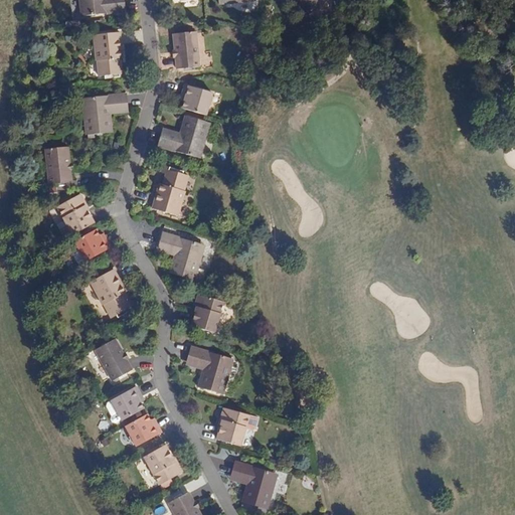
[(105,0),(78,0),(80,18),(125,14),(123,0),(121,0),(106,1),(105,0)]
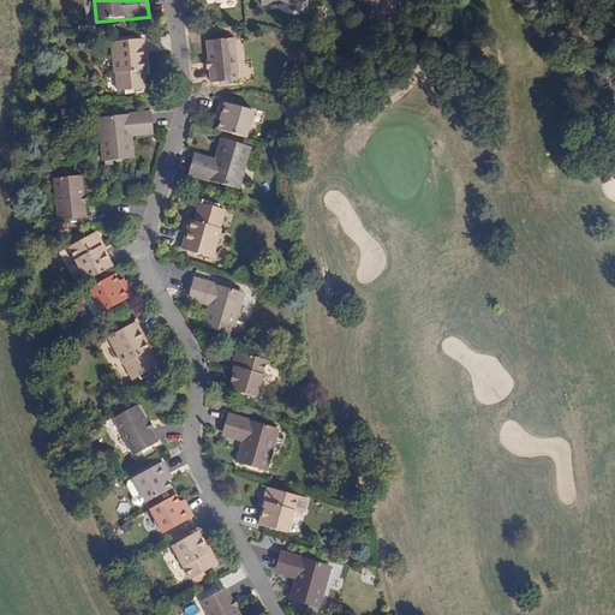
[(239,81),(233,39),(207,42),(212,84),(239,81)]
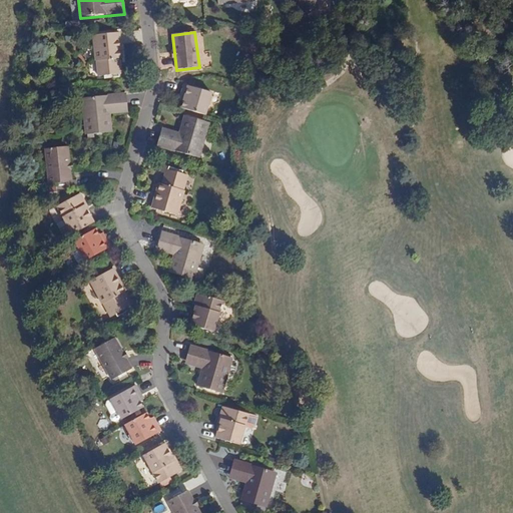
[(119,33),(93,36),(96,62),(99,61),(101,75),(120,72),(119,59),(122,59),(119,33)]
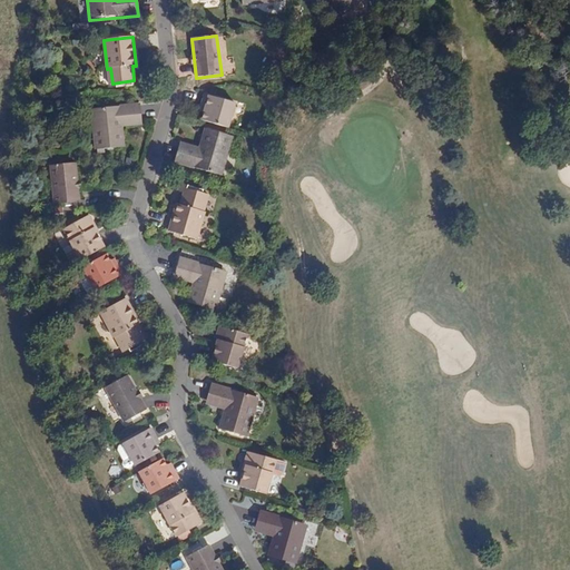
[(202,112),(199,119),(226,127),(233,102),(203,94),(199,107),(204,108),(202,112)]
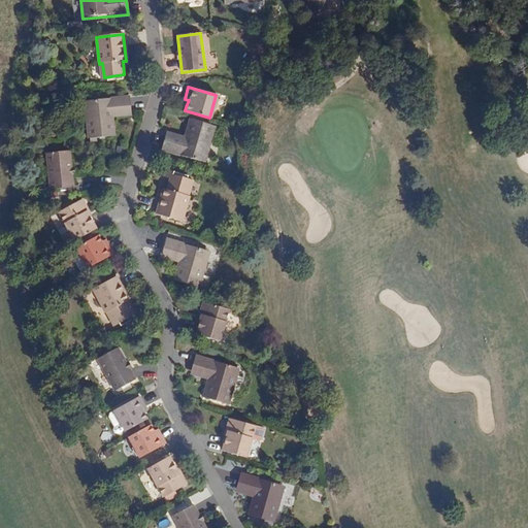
[(130,98),(86,102),(90,140),(116,137),(113,114),(132,112),(130,98)]
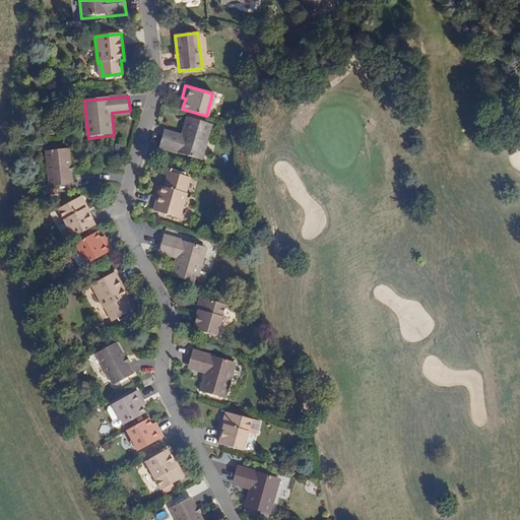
[(159,149),(202,160),(212,125),(187,119),(181,140),(164,135),(159,149)]
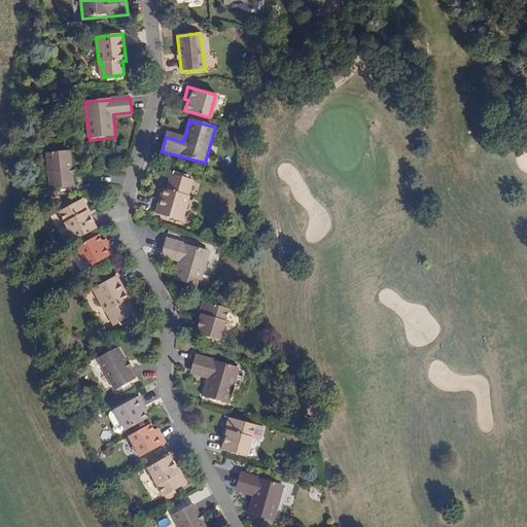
[(49,189),(73,187),(69,150),(46,153),(49,189)]
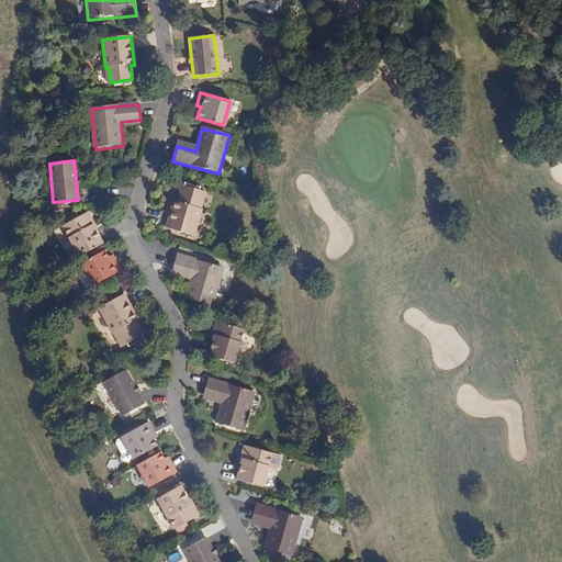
[(173,203),(166,229),(193,237),(201,211),(199,210),(202,195),(181,190),(178,203),(173,203)]
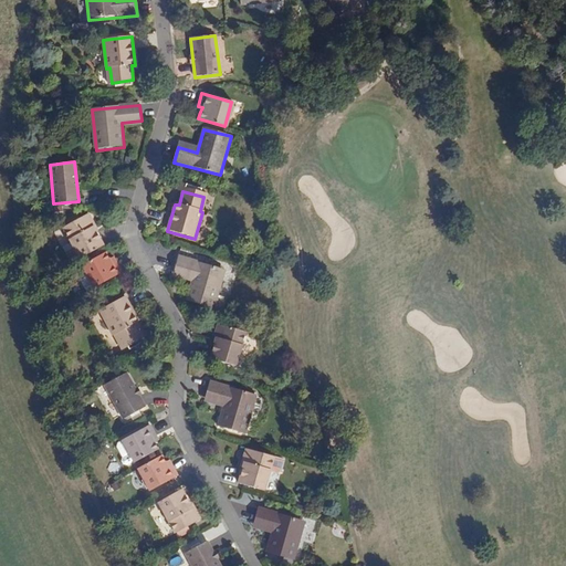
[(92,228),(93,224),(88,217),(85,216),(62,229),(79,260),(102,248),(94,233),(92,228)]
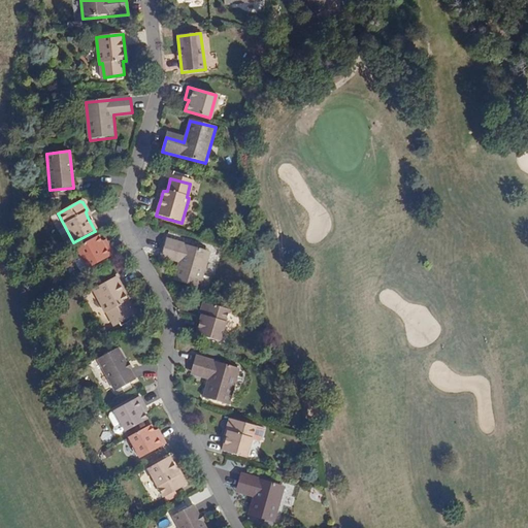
[(100,242),(97,236),(75,249),(87,269),(112,255),(106,244),(102,246),(100,242)]
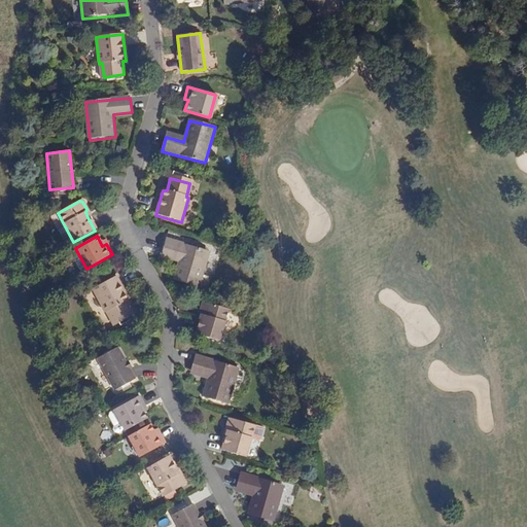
[(175,281),(201,287),(210,251),(166,240),(163,254),(181,258),(175,281)]
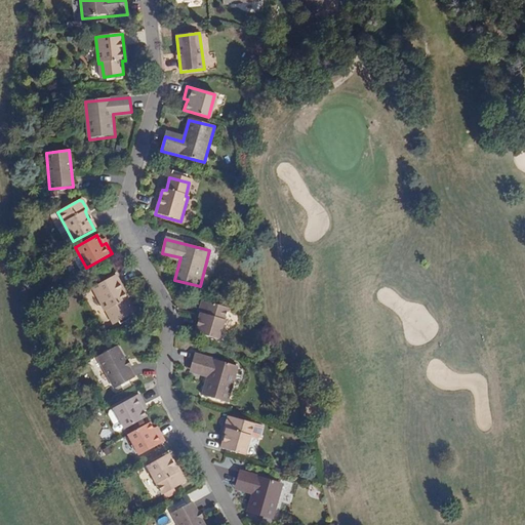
[(91,289),(104,313),(107,311),(114,323),(131,313),(124,301),(127,299),(115,276),(91,289)]
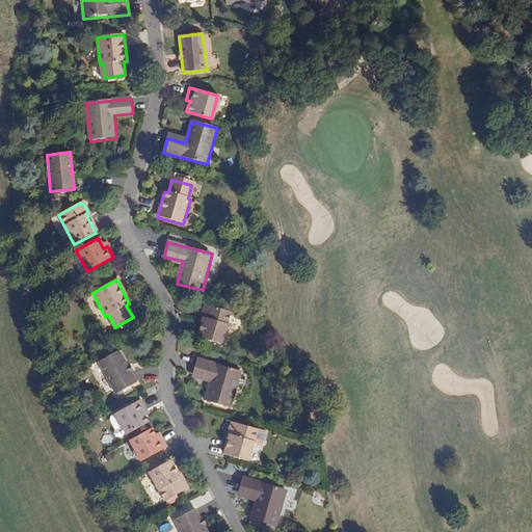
[(205,307),(203,314),(204,317),(203,322),(198,336),(222,343),(232,312),(208,304),(205,307)]
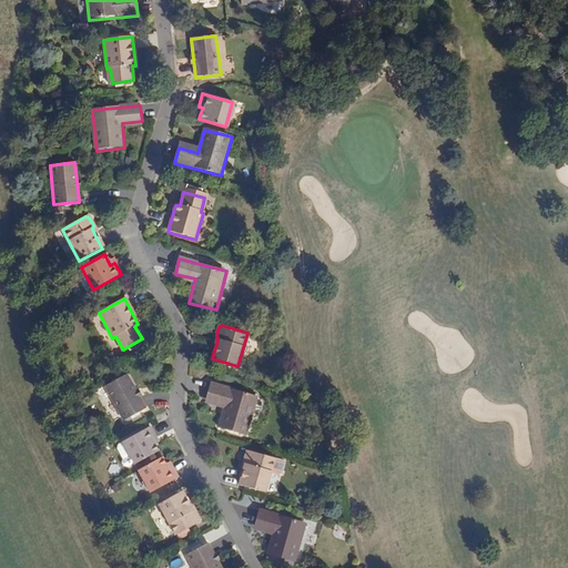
[(104,386),(122,421),(144,409),(127,375),(104,386)]
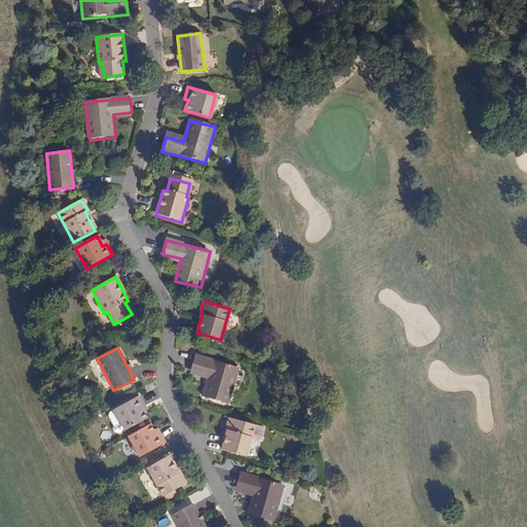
[(229,405),(240,369),(197,355),(192,370),(210,375),(204,397),(229,405)]
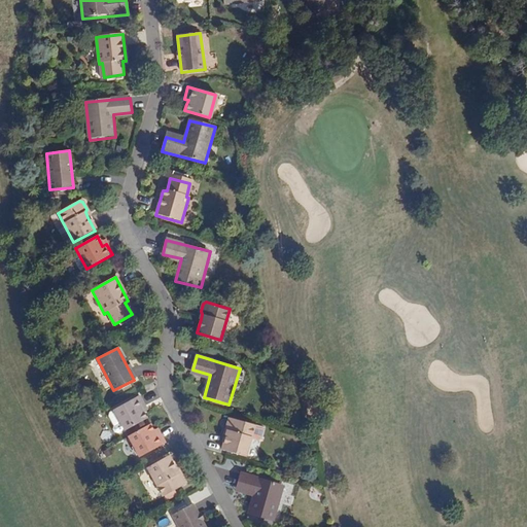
[(146,419),(142,413),(140,410),(144,408),(138,396),(112,411),(113,412),(108,414),(107,418),(113,427),(112,431),(113,433),(117,435),(124,431),(146,419)]
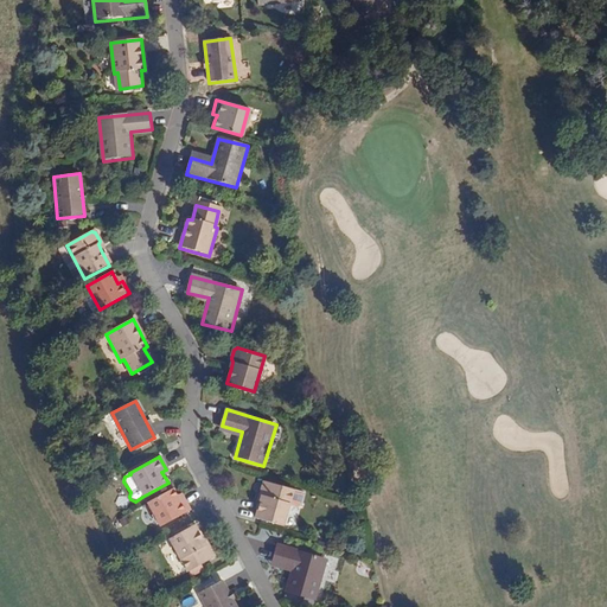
[(261,484),(259,492),(261,496),(260,502),(255,518),(282,526),(293,490),(264,481),(261,484)]
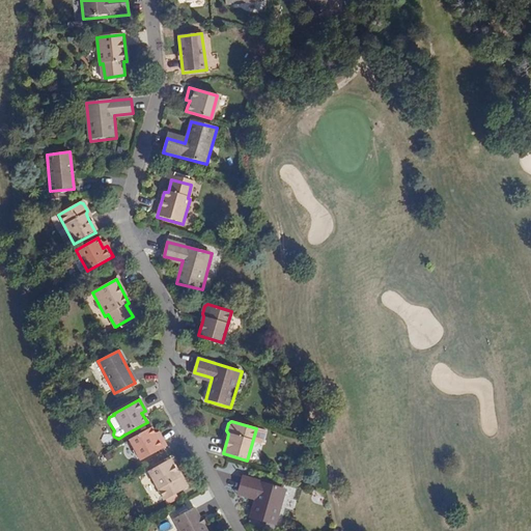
[(154,435),(150,428),(128,441),(139,462),(165,447),(159,437),(156,438),(154,435)]
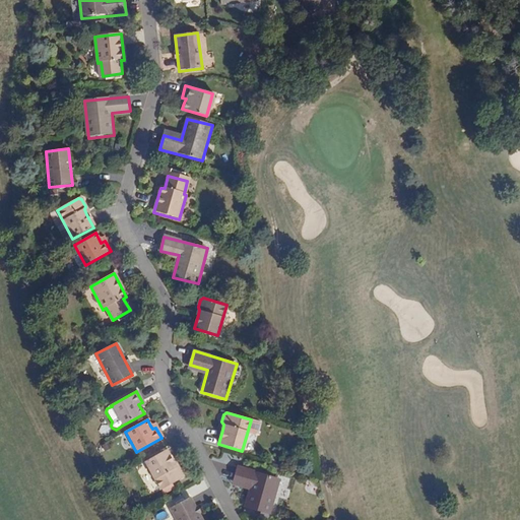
[(182,475),(179,468),(175,468),(173,463),(166,451),(144,462),(159,491),(181,479),(182,475)]
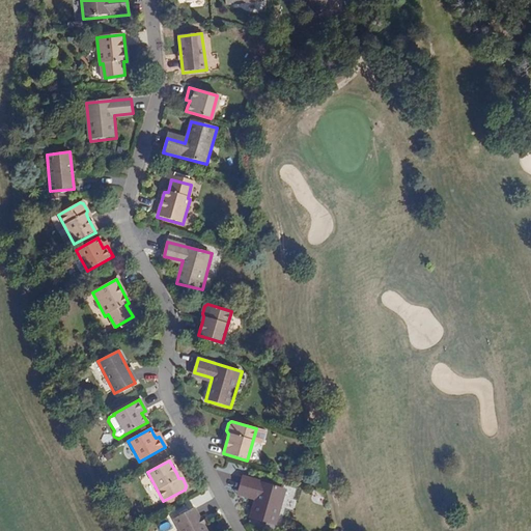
[(277,527),(287,491),(243,478),(240,492),(257,498),(251,520),(277,527)]
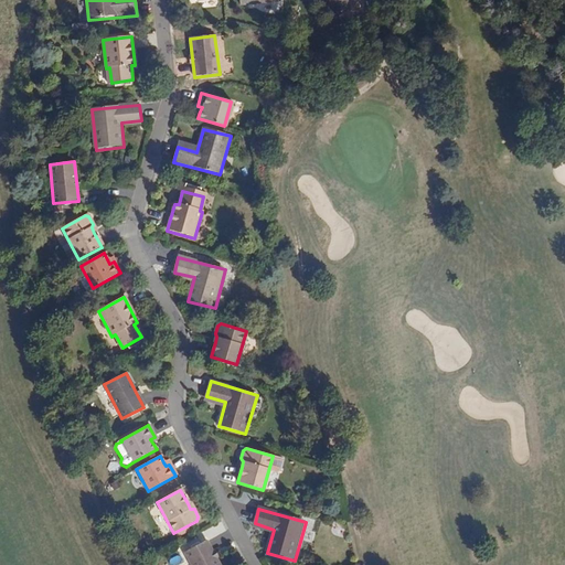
[(190,564),(217,564),(205,541),(183,553),(190,564)]
